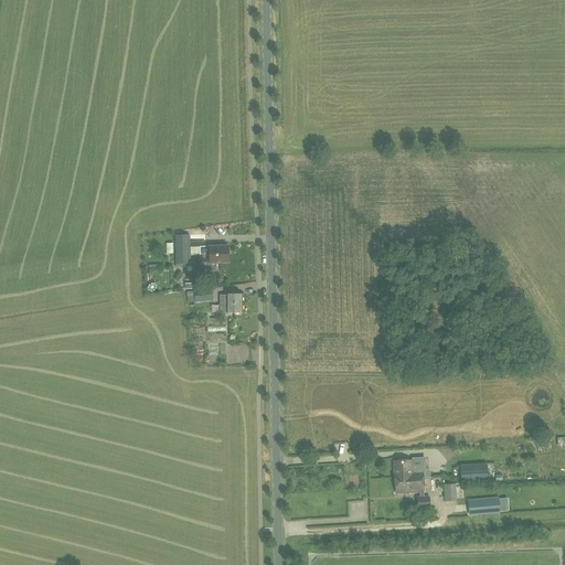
[(174,235),(174,264),(190,264),(190,254),(193,254),(193,247),(190,247),(189,235),(174,235)]
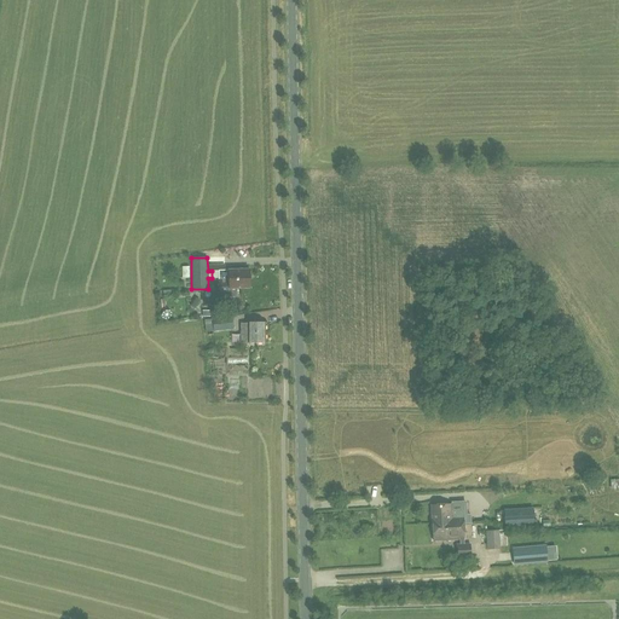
[(229,277),(229,289),(249,288),(249,270),(218,271),(219,278),(229,277)]
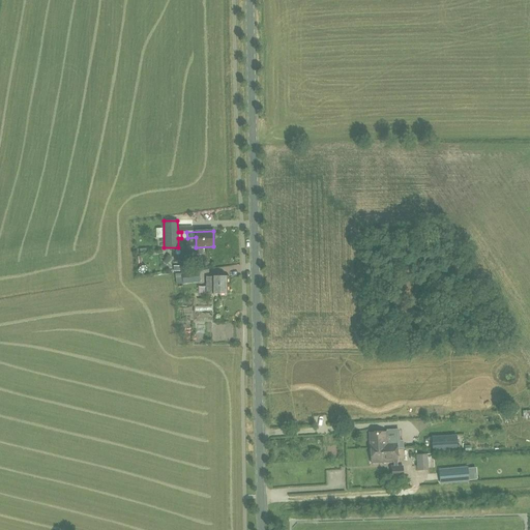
[(166,264),(171,257),(167,254),(162,262),(166,264)]
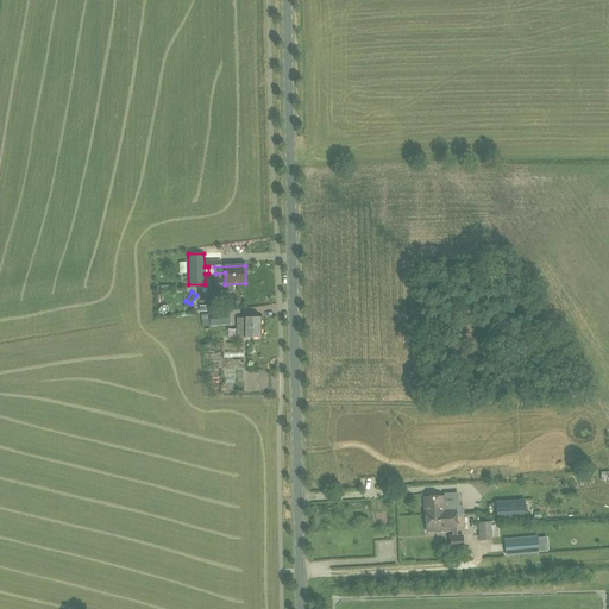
[(209,326),(230,325),(227,312),(208,313),(208,318),(200,319),(201,326),(209,326)]
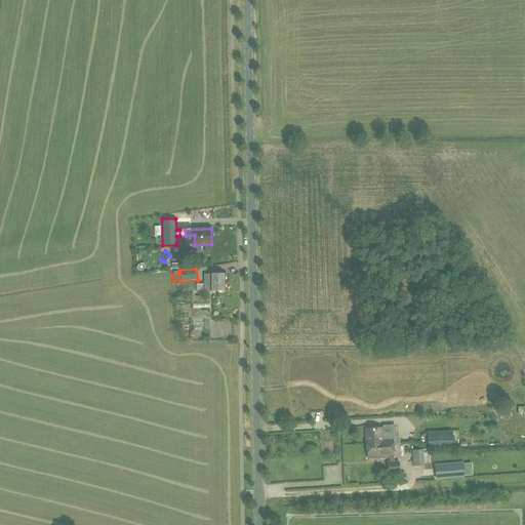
[(225,290),(224,274),(203,274),(204,290),(225,290)]
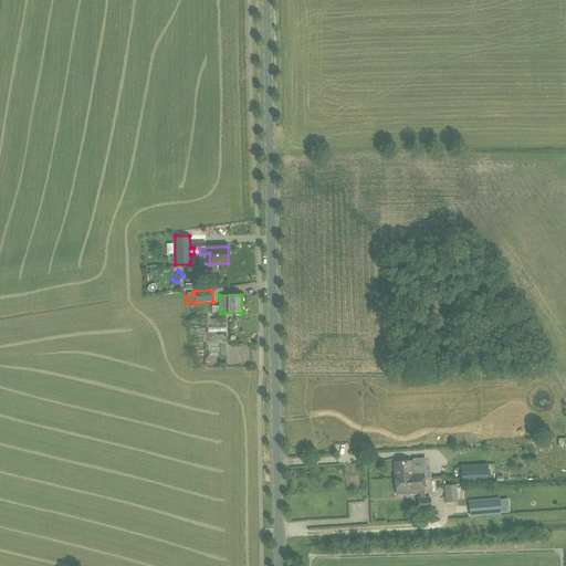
[(394,462),(395,478),(417,477),(417,479),(423,479),(423,471),(415,471),(413,461),(394,462)]
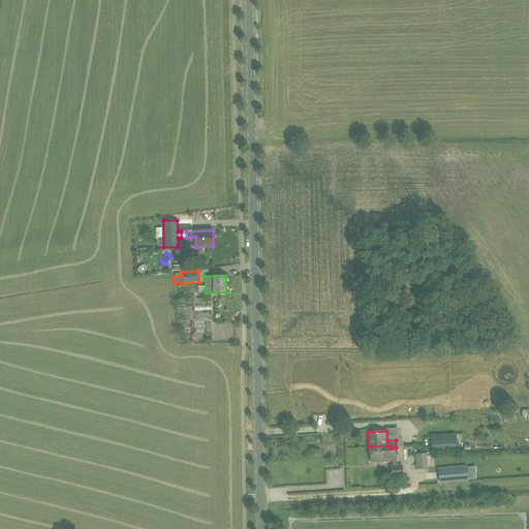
[(456,433),(430,435),(431,450),(457,449),(456,433)]
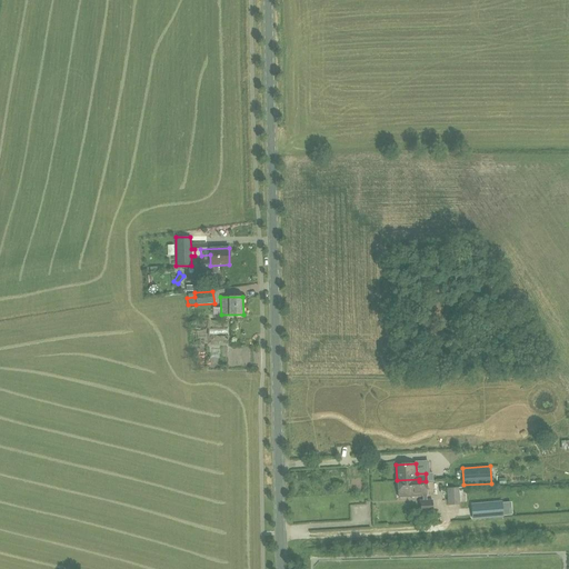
[(398,497),(427,496),(426,481),(419,481),(419,479),(397,480),(398,497)]
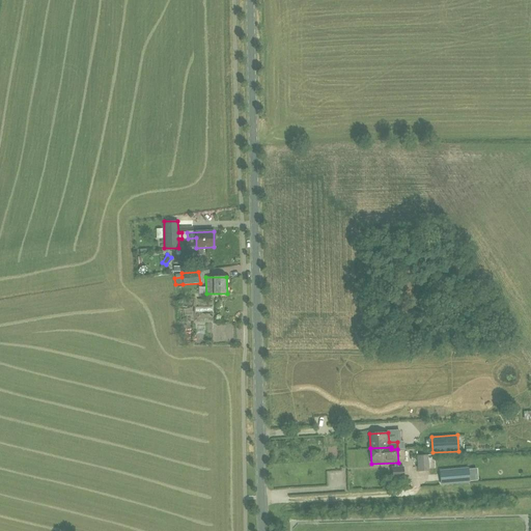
[(428,455),(416,456),(417,470),(418,471),(429,470),(428,455)]
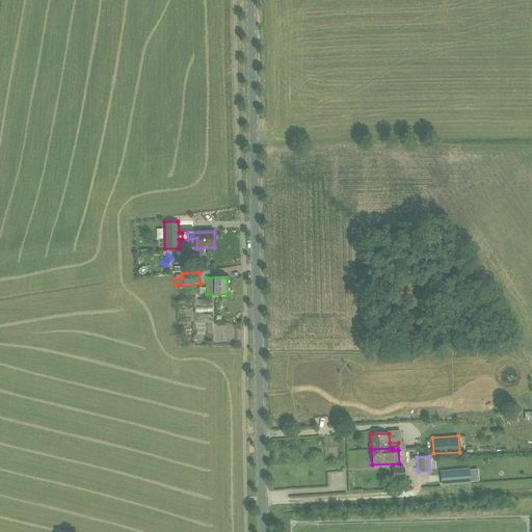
[(394,480),(406,479),(405,470),(394,471),(394,480)]
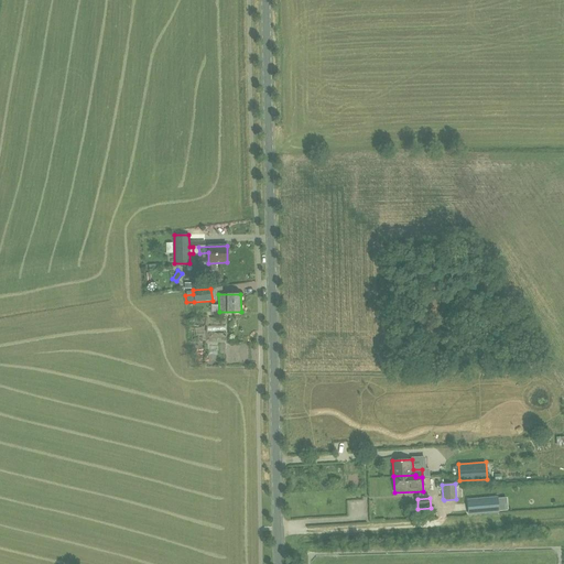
[(478,502),(465,503),(466,514),(479,513),(478,502)]
